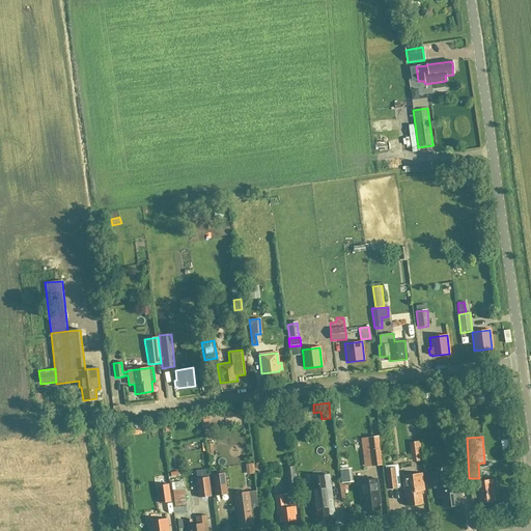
[(413,444),(414,463),(421,462),(420,444),(413,444)]
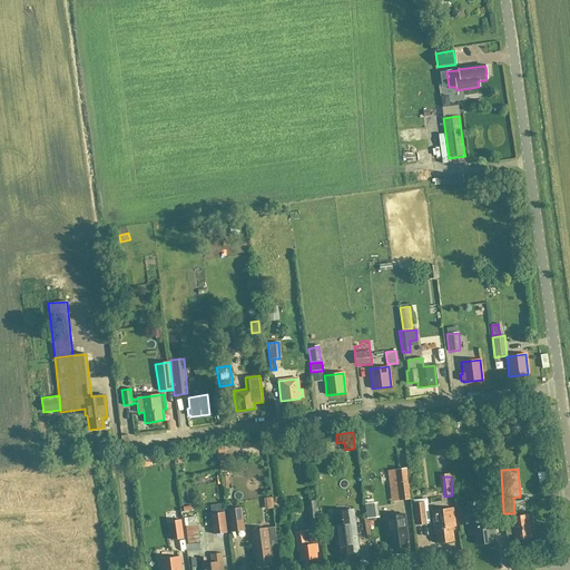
[(408,482),(396,484),(399,501),(410,500),(408,482)]
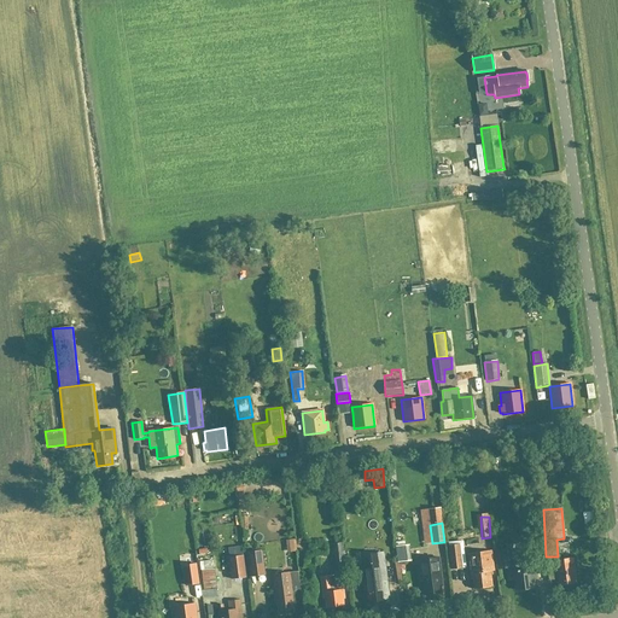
[(345,566),(343,543),(332,544),(334,567),(345,566)]
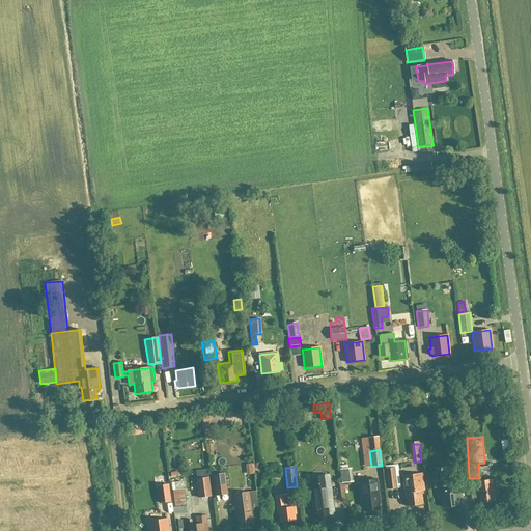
[(394,468),(385,470),(388,490),(397,488),(394,468)]
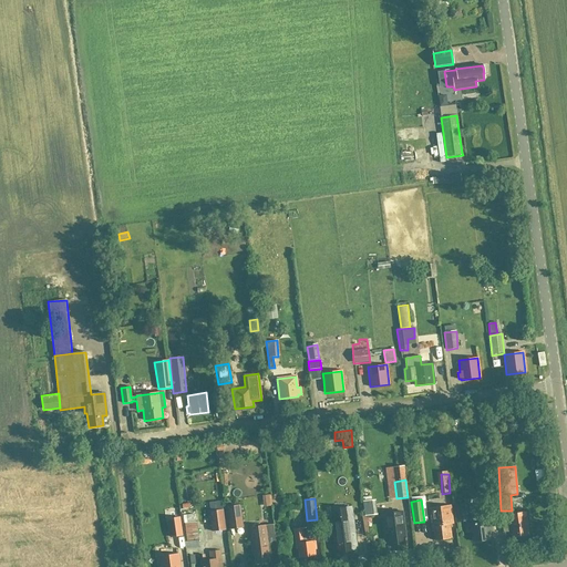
[(379,516),(378,501),(367,502),(368,516),(379,516)]
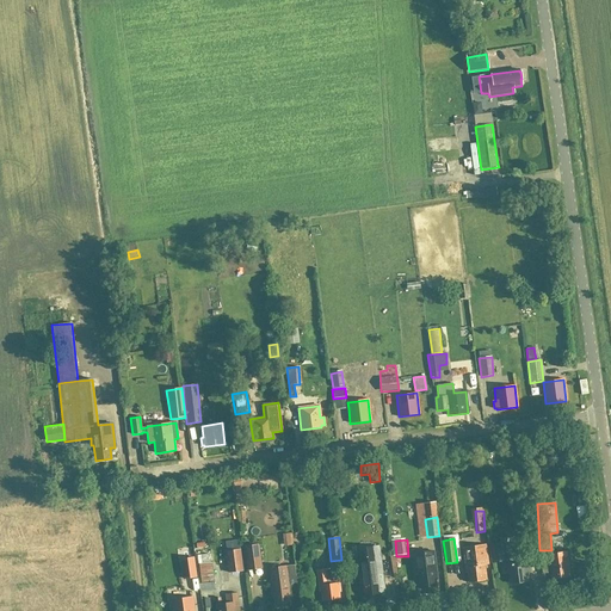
[(489,545),(492,563),(506,562),(504,543),(489,545)]
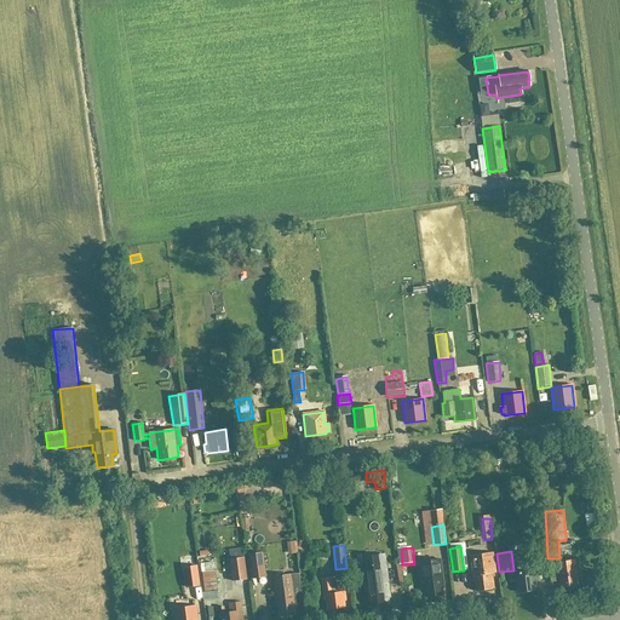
[(251,579),(265,577),(262,552),(247,555),(251,579)]
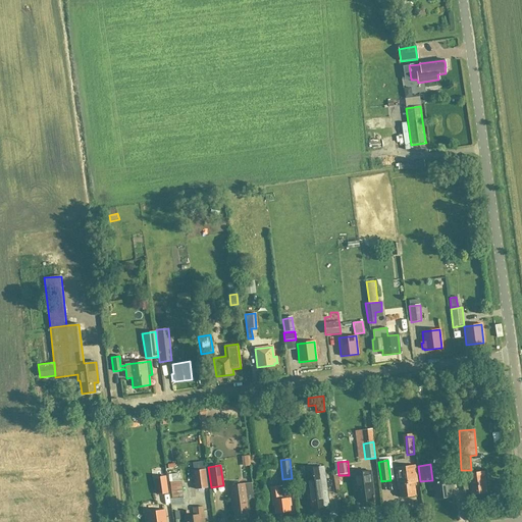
[(399,484),(400,498),(414,497),(413,490),(415,490),(414,482),(417,482),(415,466),(395,469),(397,485),(399,484)]
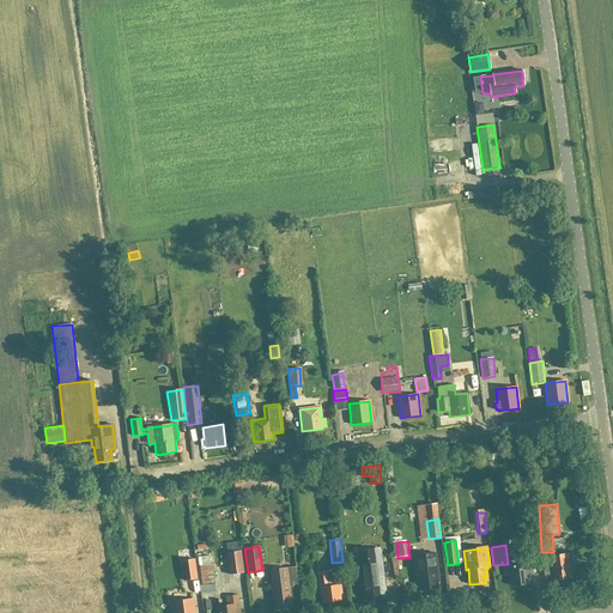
[(226,553),(229,575),(243,572),(241,552),(226,553)]
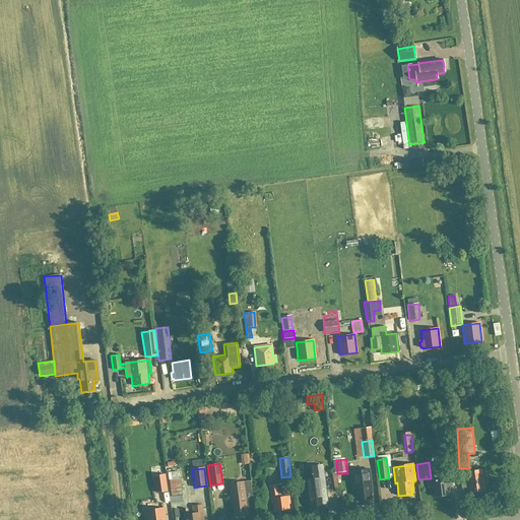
[(371,499),(370,494),(372,494),(368,469),(351,471),(353,491),(355,491),(356,501),(371,499)]
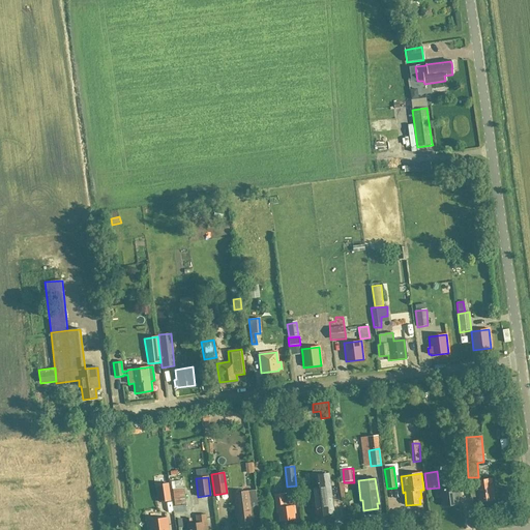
[(475,483),(469,484),(471,498),(477,497),(477,502),(492,501),(491,493),(493,492),(491,479),(475,481),(475,483)]
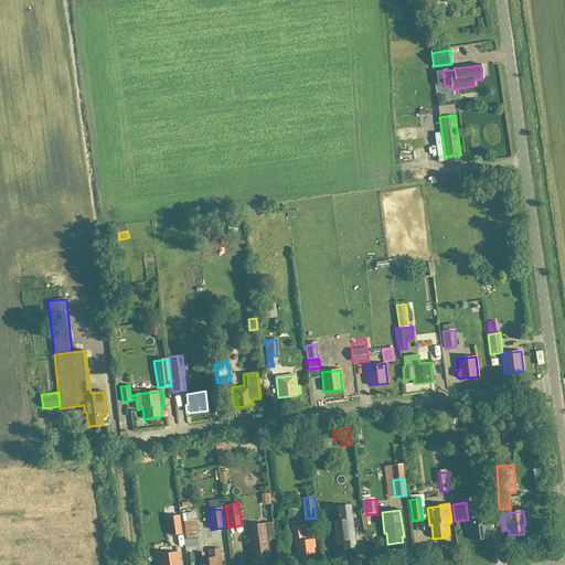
[(179,515),(168,518),(170,535),(181,534),(179,515)]
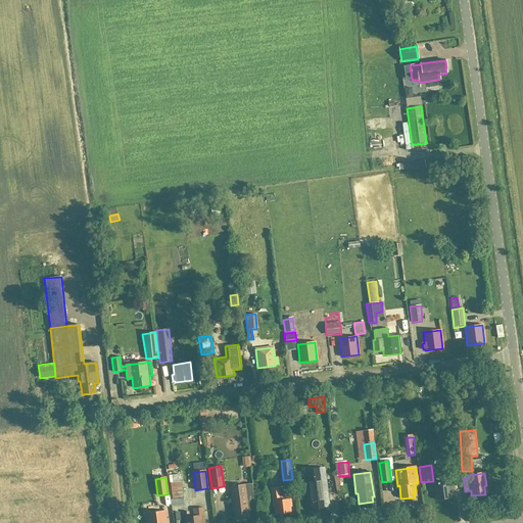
[(173,501),(184,500),(181,482),(180,482),(171,483),(173,501)]
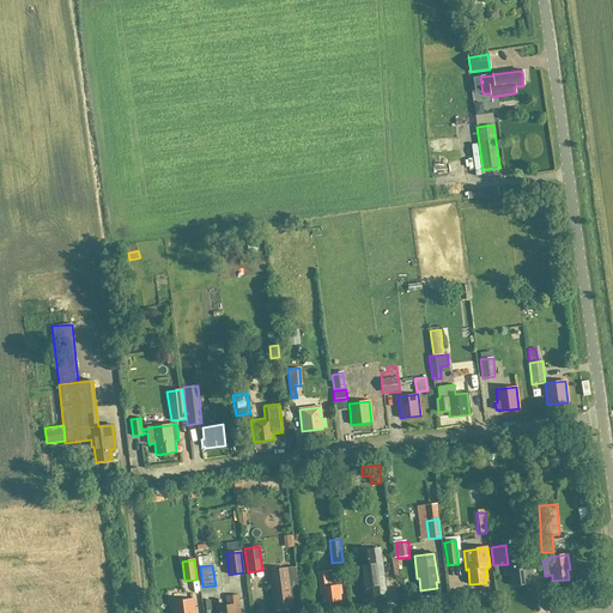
[(511,568),(507,569),(508,577),(509,576),(511,587),(532,584),(529,565),(514,568),(514,566),(511,566),(511,568)]
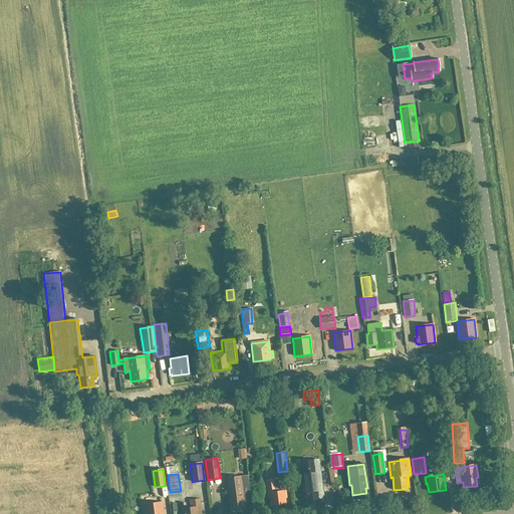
[(226,478),(227,488),(226,488),(228,504),(229,504),(230,512),(245,510),(244,504),(245,504),(245,502),(251,501),(247,476),(226,478)]
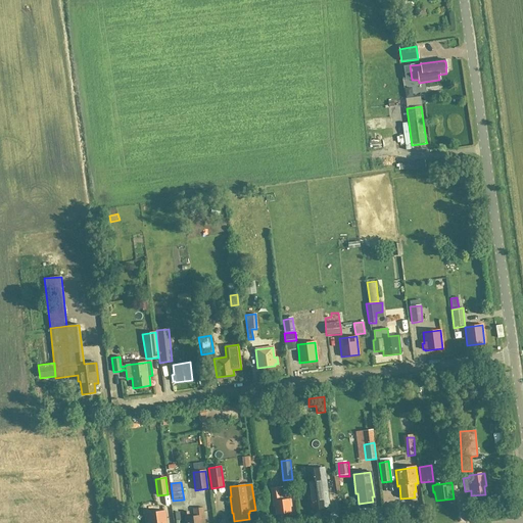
[(271,488),(273,505),(275,505),(276,515),(289,513),(289,508),(290,508),(289,498),(285,500),(284,487),(271,488)]
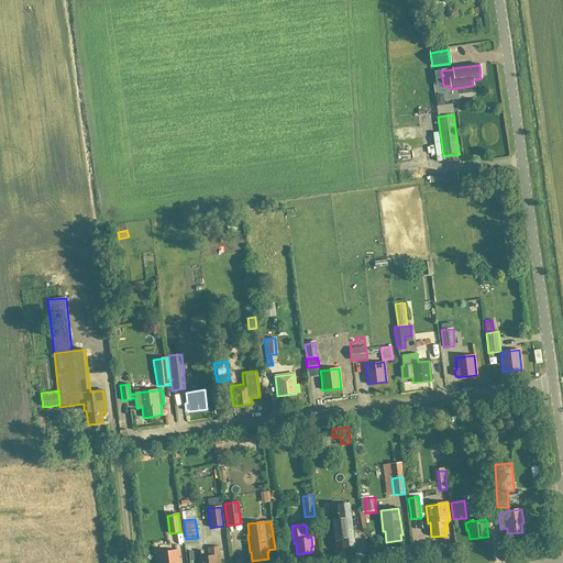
[(352,530),(335,532),(331,532),(332,541),(334,541),(335,550),(354,548),(352,530)]
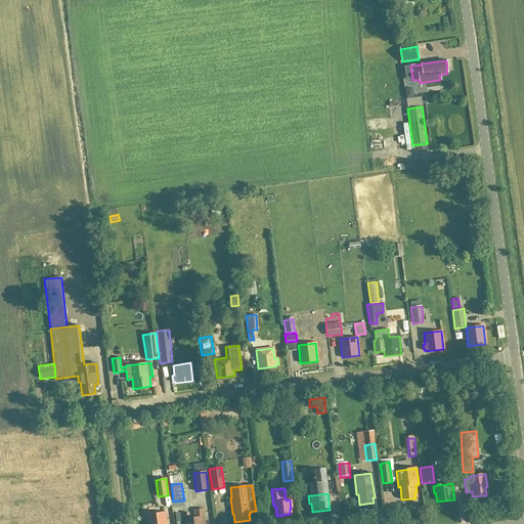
[(205,523),(204,509),(193,510),(194,517),(189,518),(188,513),(184,514),(185,523),(205,523)]
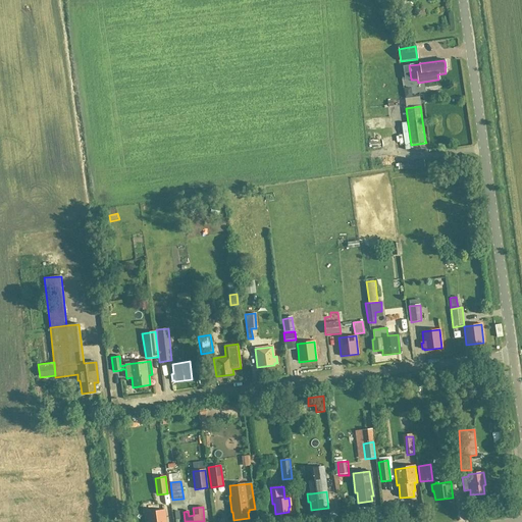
[(165,521),(164,510),(145,513),(146,521),(165,521)]
